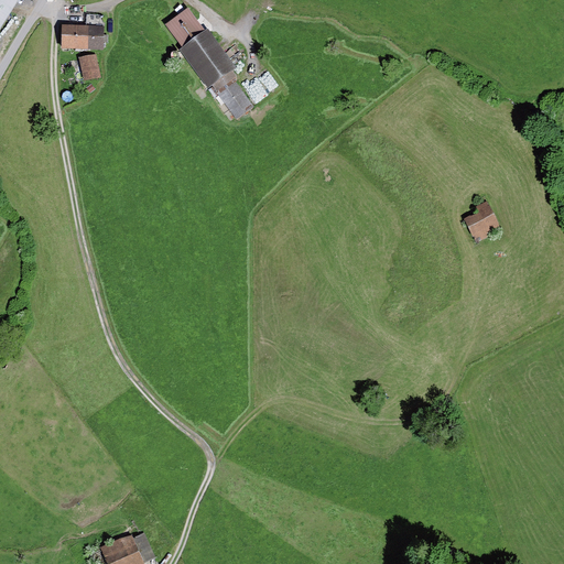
[(0,0),(0,31),(19,0),(0,0)]
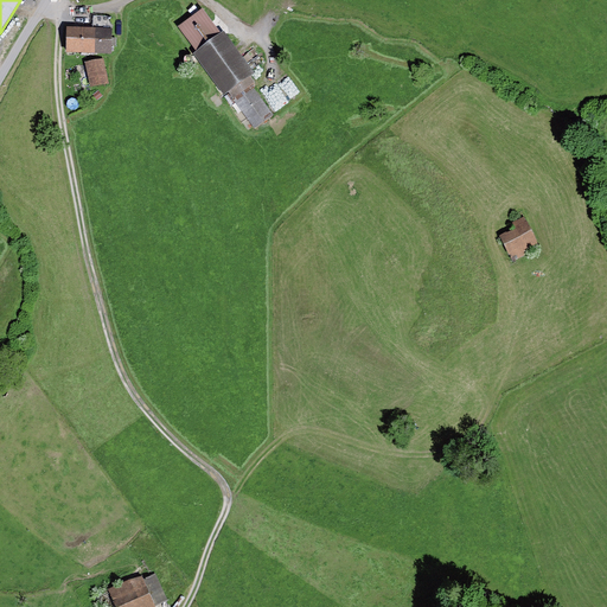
[(203,10),(178,27),(196,51),(192,53),(224,97),(229,95),(254,131),(274,116),(251,85),(255,83),(249,76),(254,74),(224,32),(221,34),(203,10)]
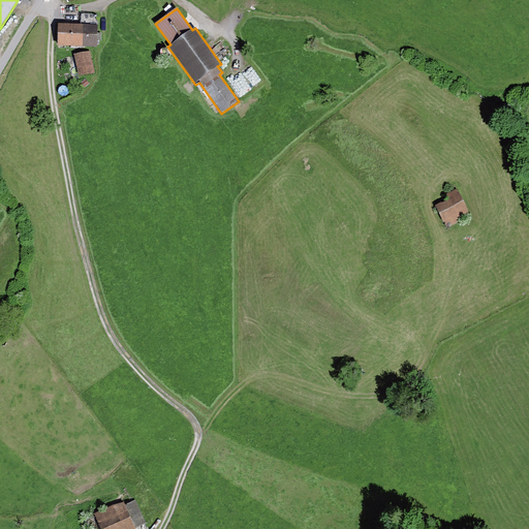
[(82,13),(81,25),(98,26),(98,16),(82,13)]
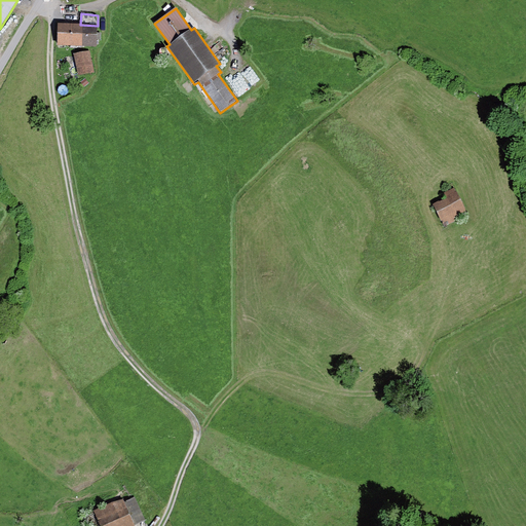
[(80,25),(59,24),(58,45),(97,47),(98,26),(80,25)]
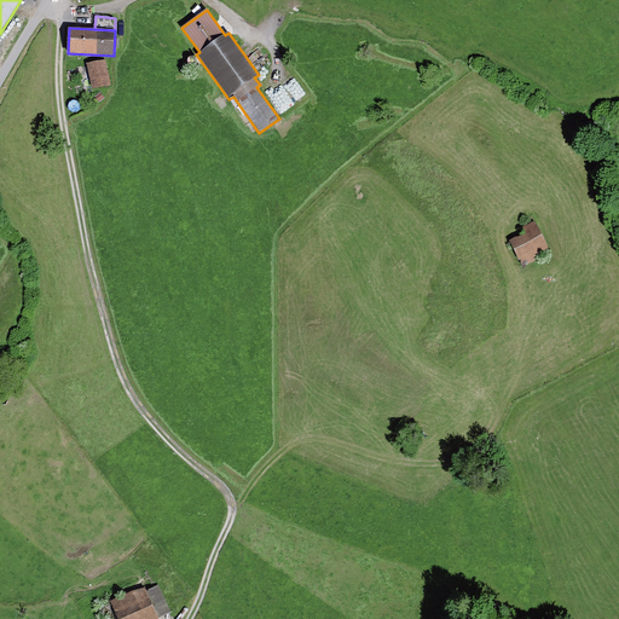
[(106,61),(87,64),(92,90),(111,86),(106,61)]
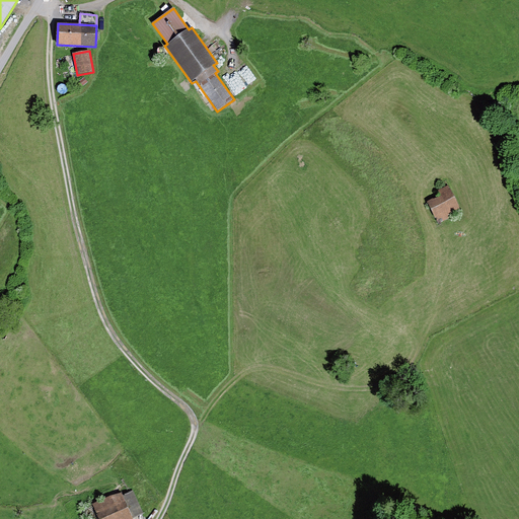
[(441,196),(428,203),(438,223),(461,211),(448,187),(438,192),(441,196)]
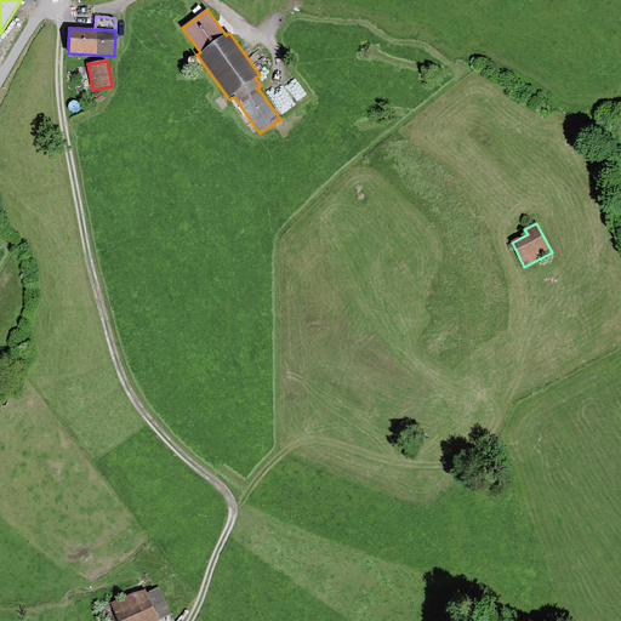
[(159,620),(172,615),(160,587),(147,593),(146,591),(98,611),(102,620),(159,620)]
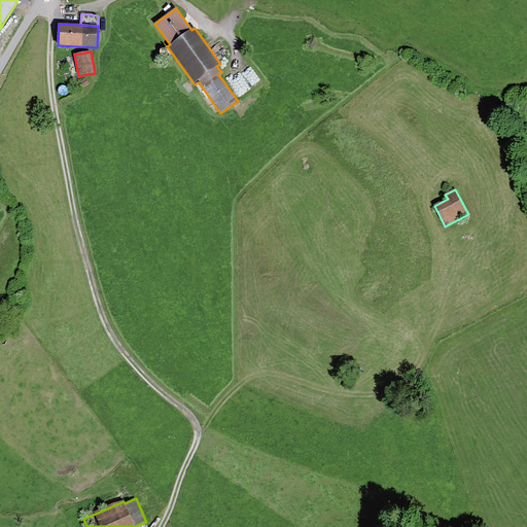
All buildings are outlined.
